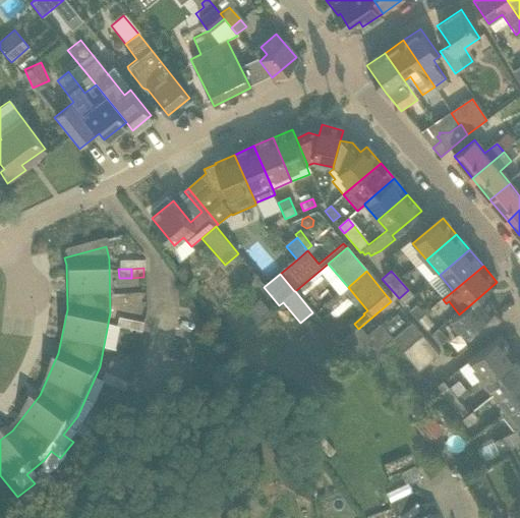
[(413,296),(408,290),(399,298),(404,304),(413,296)]
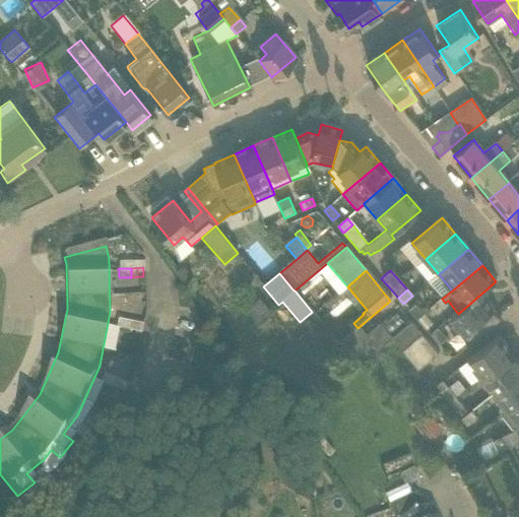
[(464,335),(465,334),(472,344),(500,320),(493,311),(494,310),(480,295),(458,314),(451,320),(464,335)]
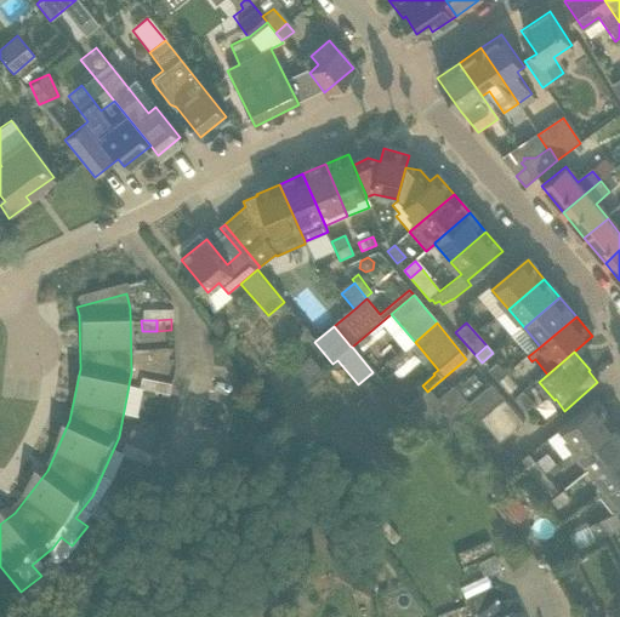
[(310,356),(295,370),(307,384),(322,372),(310,356)]
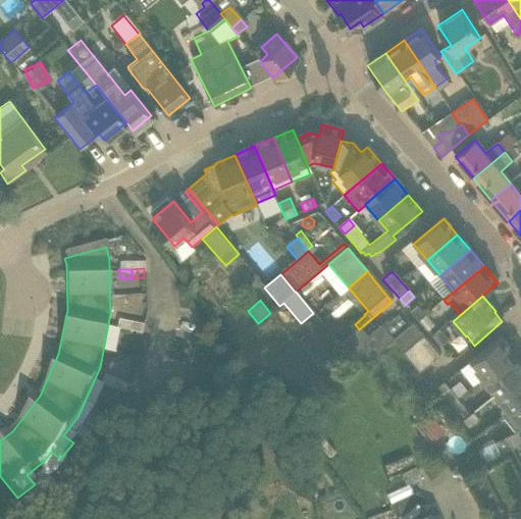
[(418,321),(425,316),(417,306),(410,312),(418,321)]
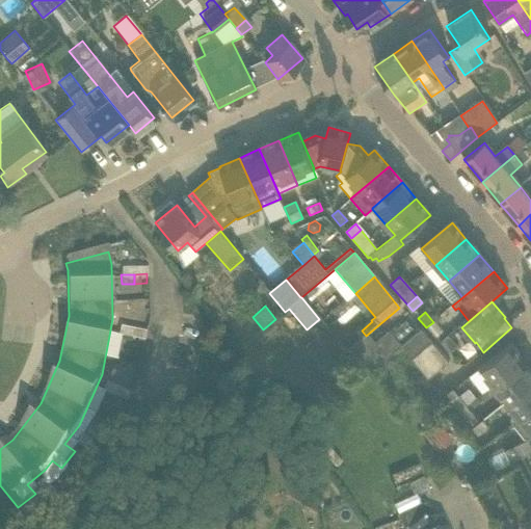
[(422,351),(437,370),(448,362),(420,331),(401,347),(412,361),(422,351)]
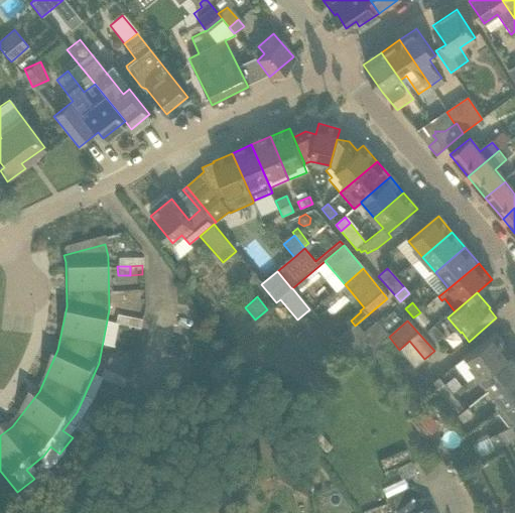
[(375,348),(389,337),(377,322),(363,334),(375,348)]
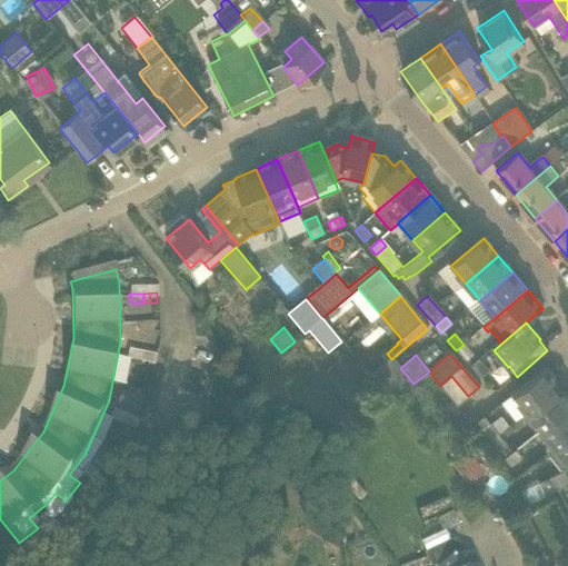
[(127,366),(140,368),(141,358),(128,356),(127,366)]
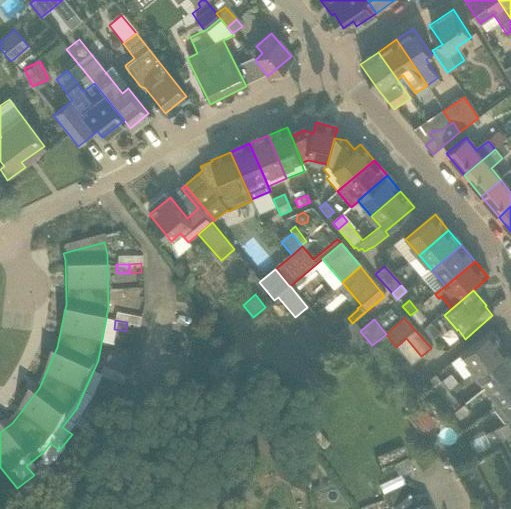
[(139,324),(127,322),(126,331),(138,333),(139,324)]
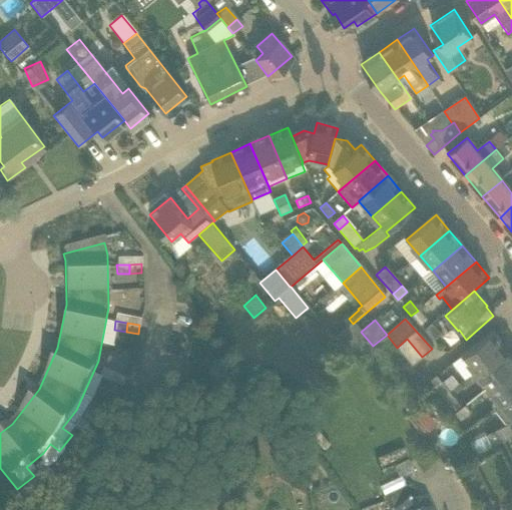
[(373,346),(361,332),(354,323),(335,340),(354,362),(373,346)]
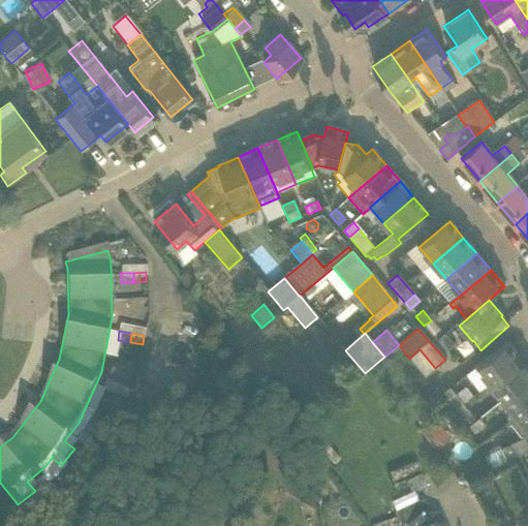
[(476,367),(477,368),(490,383),(521,360),(508,342),(476,367)]
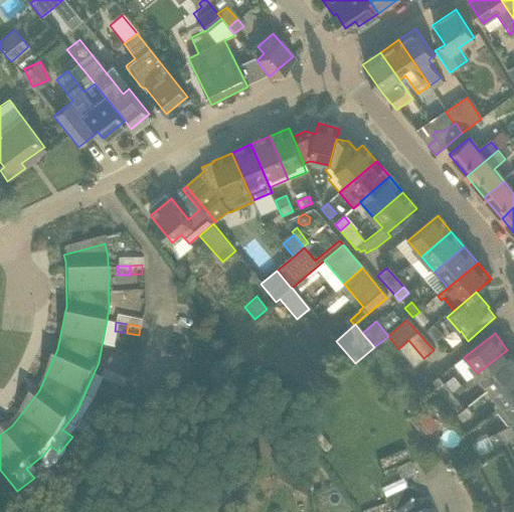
[(408,340),(398,349),(413,368),(423,358),(408,340)]
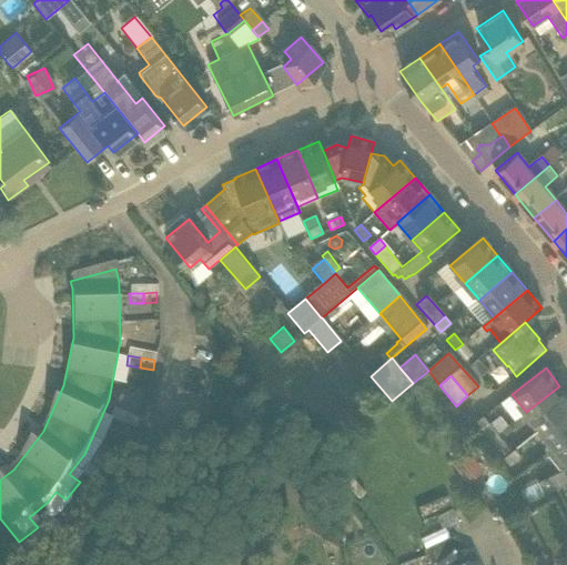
[(566,409),(566,395),(565,393),(559,386),(526,412),(539,431),(566,409)]
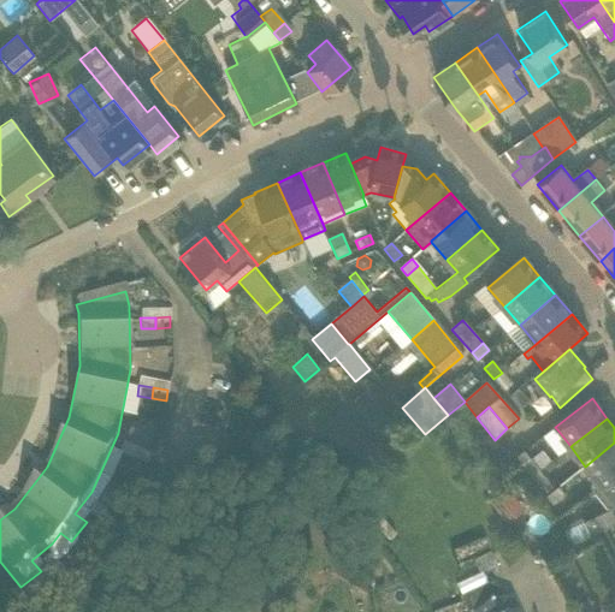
[(614,474),(614,443),(585,467),(601,486),(614,474)]
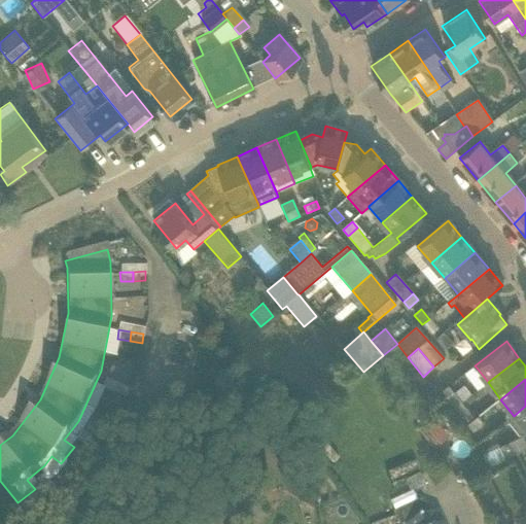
[(102,393),(113,397),(116,390),(105,385),(102,393)]
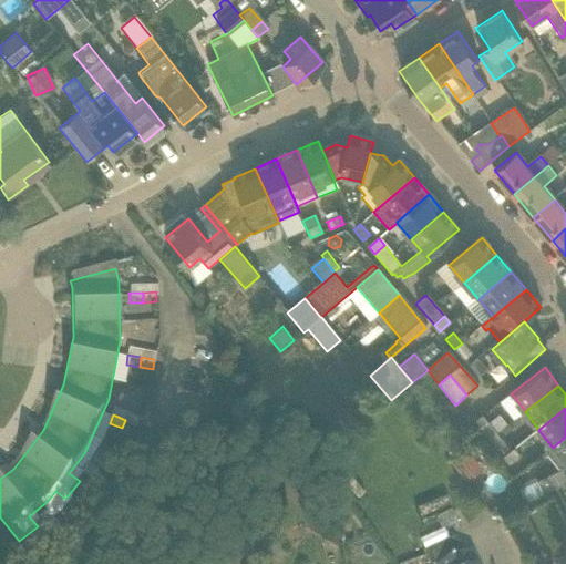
[(475,422),(489,439),(496,433),(482,416),(475,422)]
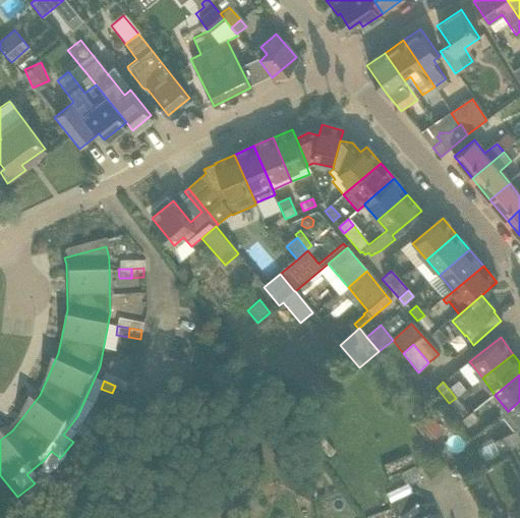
[(126,390),(115,386),(112,393),(123,398),(126,390)]
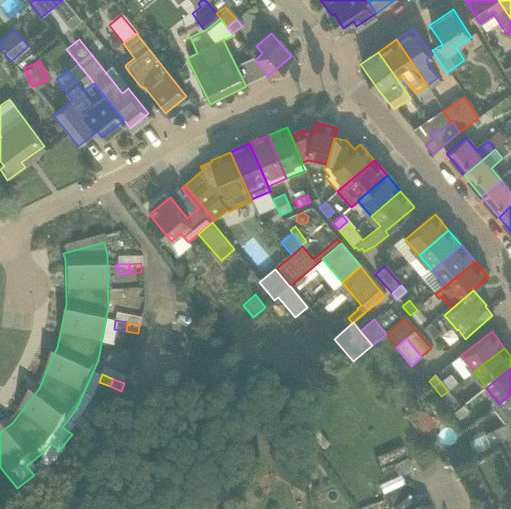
[(455,400),(448,391),(441,396),(449,406),(455,400)]
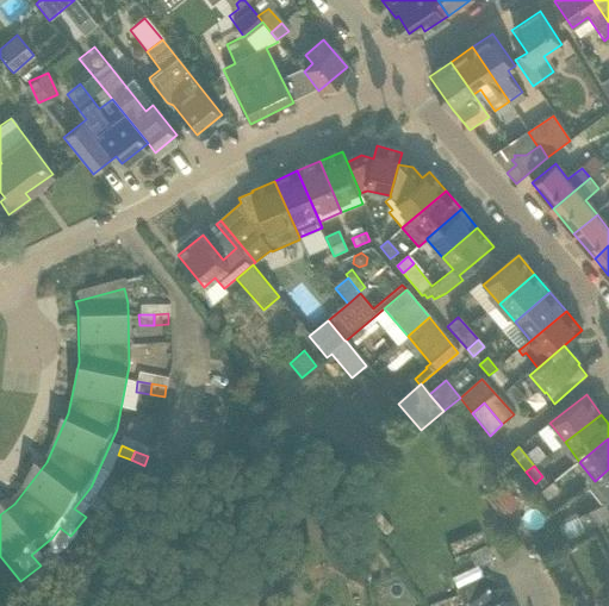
[(588,487),(589,489),(600,503),(603,506),(560,528),(569,539),(608,518),(608,512),(604,505),(608,501),(608,469),(595,481),(588,487)]
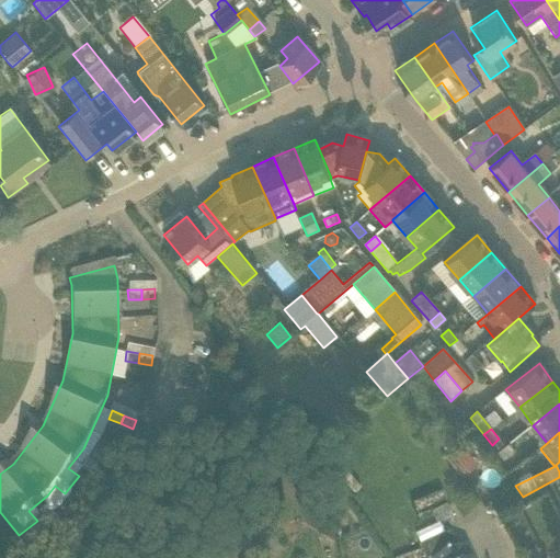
[(503,459),(514,452),(509,444),(498,453),(503,459)]
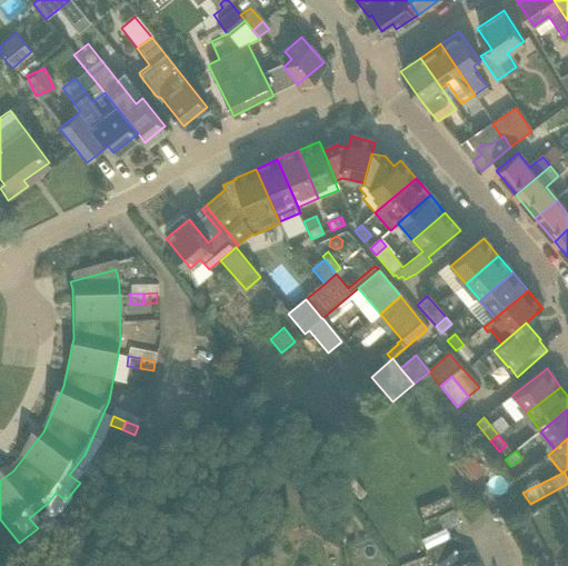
[(468,453),(454,465),(469,485),(485,472),(468,453)]
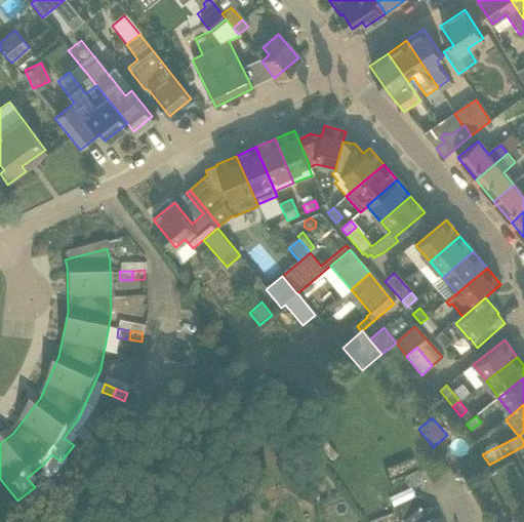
[(112,429),(106,427),(103,436),(108,438),(112,429)]
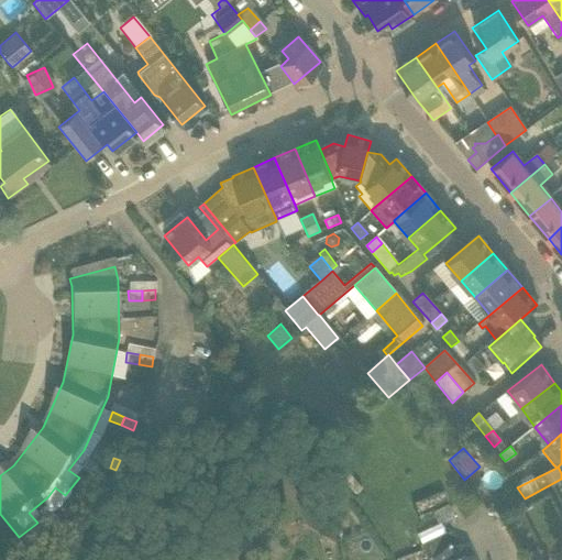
[(78,474),(89,482),(95,474),(85,467),(78,474)]
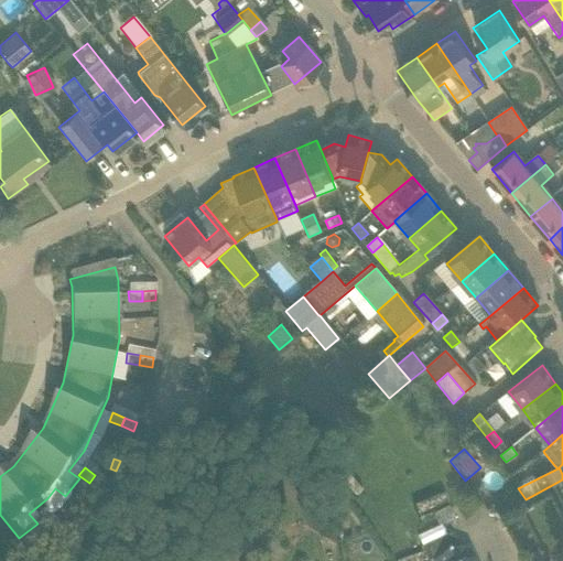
[(106,483),(95,475),(89,483),(100,491),(106,483)]
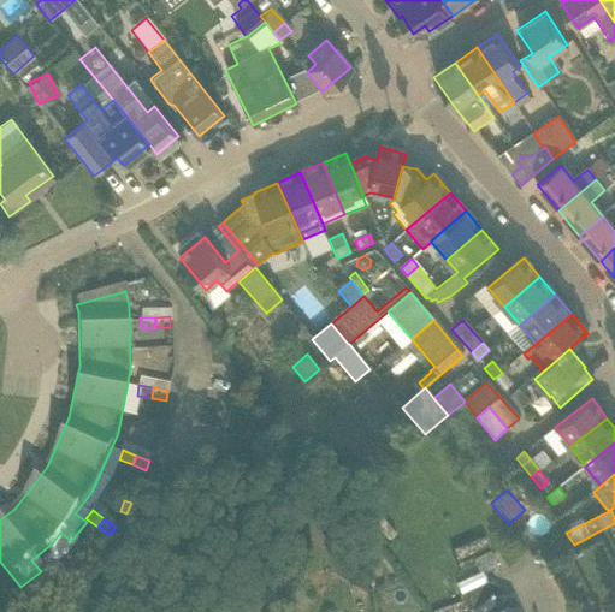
[(93,560),(100,550),(88,540),(80,551),(93,560)]
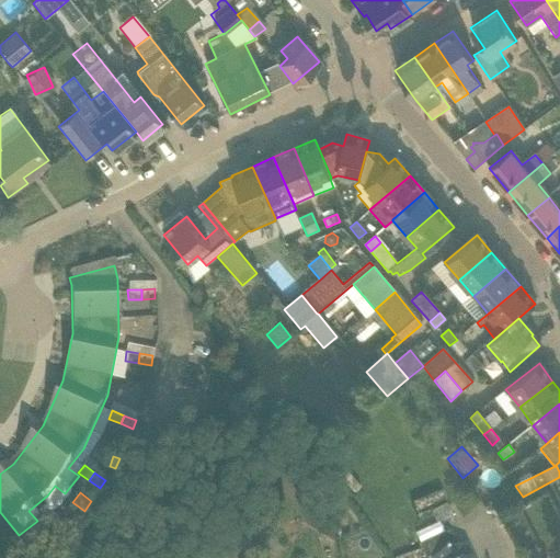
[(71,502),(67,507),(72,512),(77,508),(71,502)]
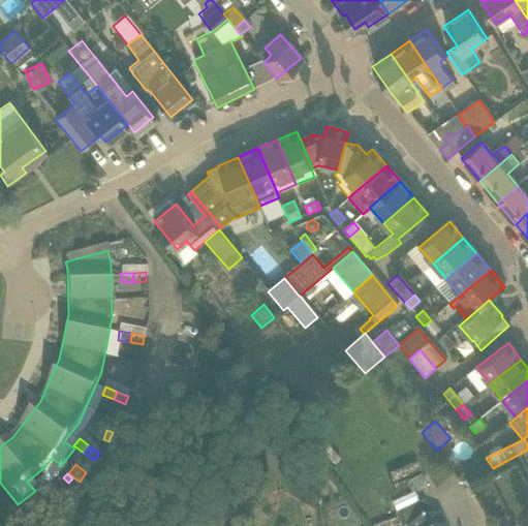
[(36,487),(43,497),(51,491),(42,482),(36,487)]
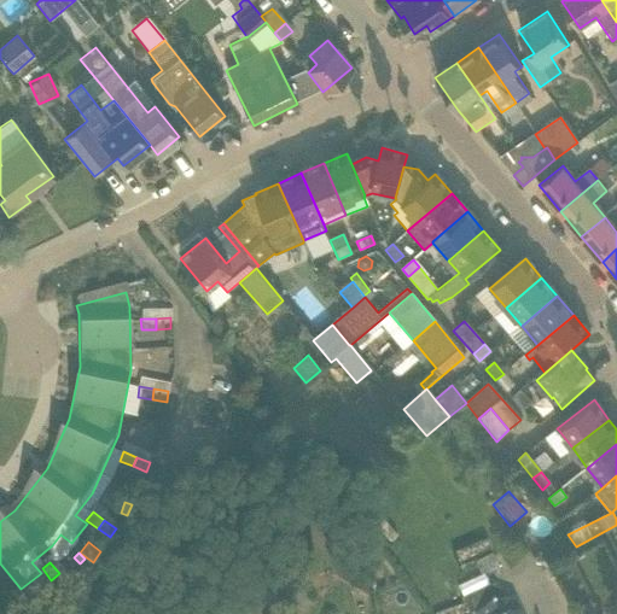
[(68,584),(59,573),(51,580),(60,591),(68,584)]
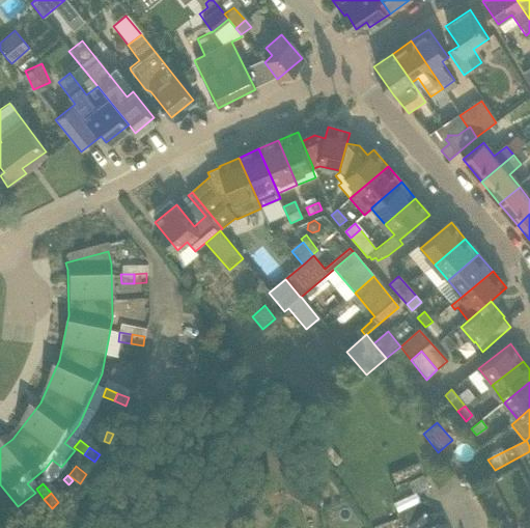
[(442,527),(439,521),(433,524),(424,507),(395,522),(398,527),(442,527)]
